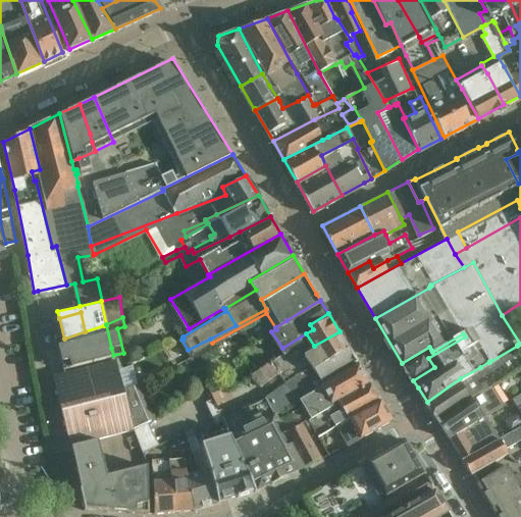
[(111,348),(106,324),(104,325),(85,331),(64,339),(64,342),(58,343),(60,354),(81,349),(84,362),(113,355),(111,348)]
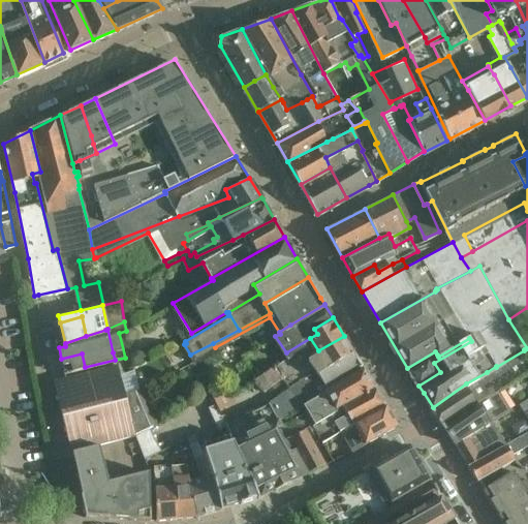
[(310,338),(286,352),(288,357),(258,377),(265,390),(282,378),(287,386),(314,368),(316,370),(352,349),(344,336),(318,350),(310,338)]
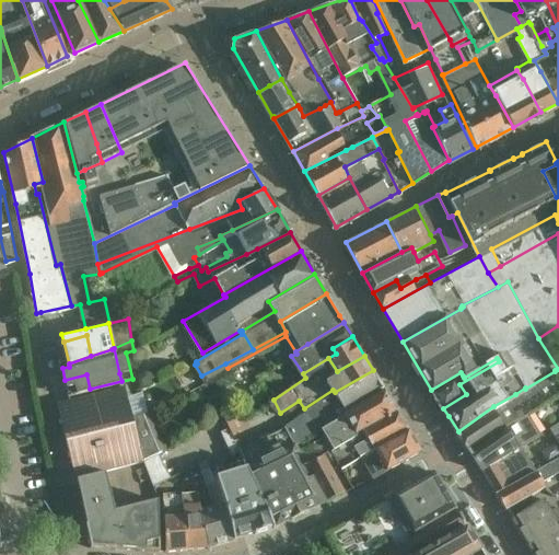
[(347,408),(383,385),(373,370),(335,392),(333,390),(304,408),(293,415),(294,417),(286,424),(287,425),(295,441),(321,426),(348,411),(347,408)]
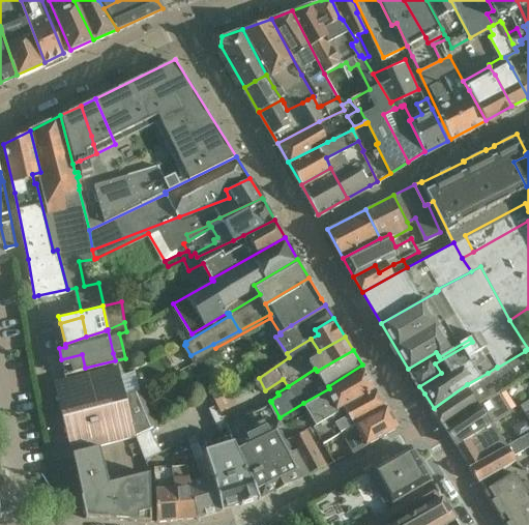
[(477,401),(509,381),(528,370),(528,357),(525,351),(497,368),(497,367),(467,384),(434,408),(443,423),(477,401)]
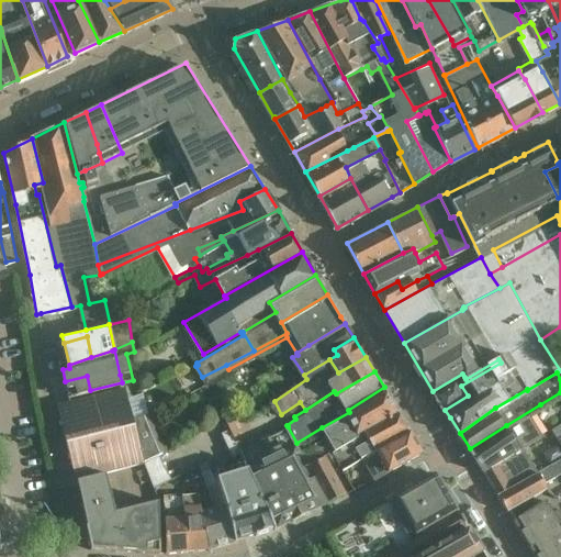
[(90,390),(87,376),(65,381),(68,396),(90,390)]
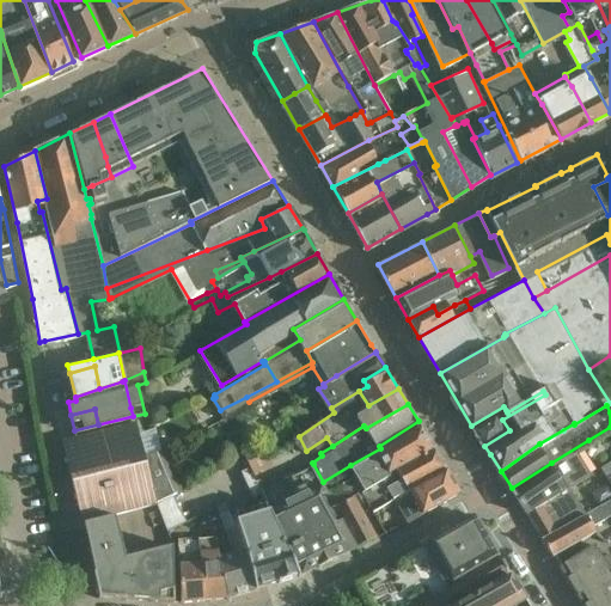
[(474,429),(484,446),(509,430),(502,420),(499,414),(474,429)]
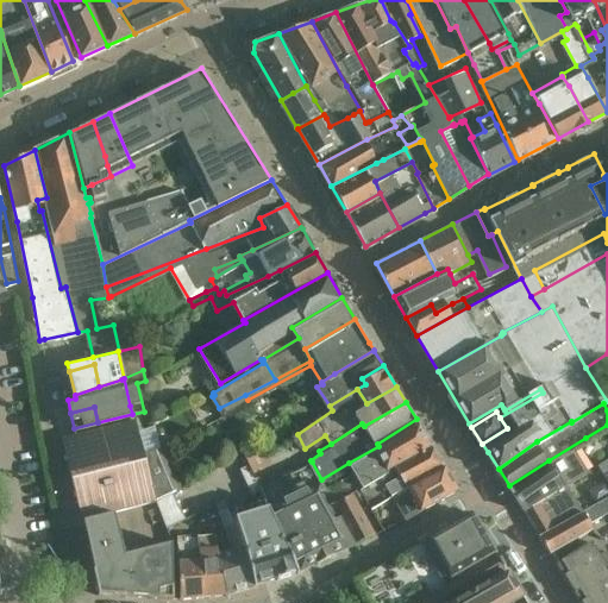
[(63,437),(83,516),(156,498),(157,497),(155,492),(149,475),(143,451),(142,446),(136,425),(138,424),(136,418),(63,437)]
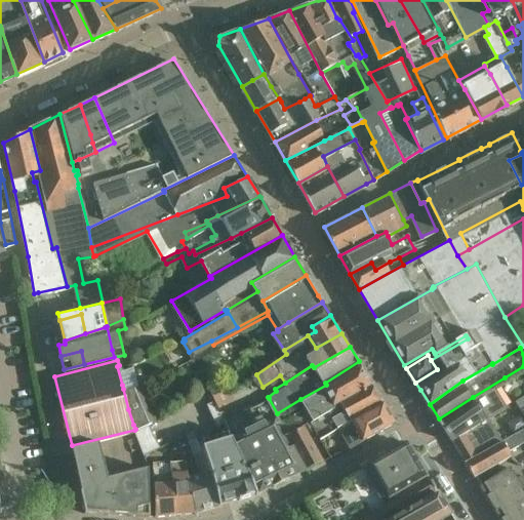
[(372,383),(361,364),(326,385),(300,399),(305,407),(281,421),(287,432),(305,422),(311,418),(357,393),(356,392),(372,383)]
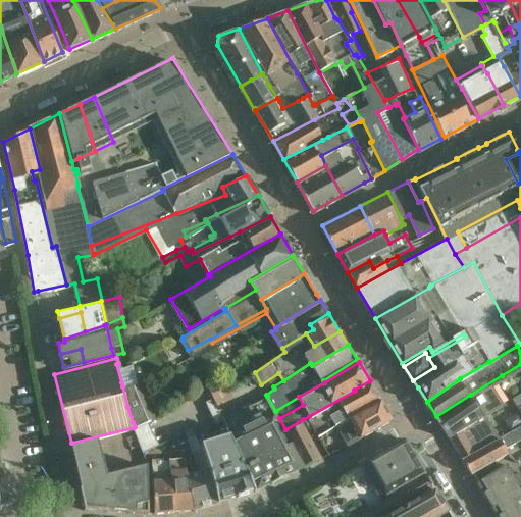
[(449,435),(486,414),(505,403),(491,383),(503,376),(502,375),(470,395),(436,416),(449,435)]
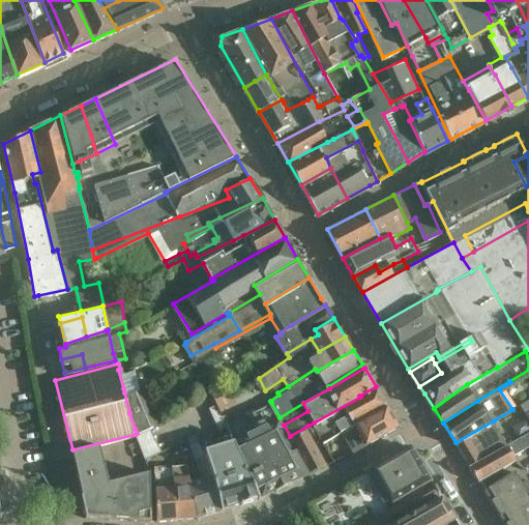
[(386,405),(376,386),(359,396),(360,397),(314,423),(324,440),(386,405)]
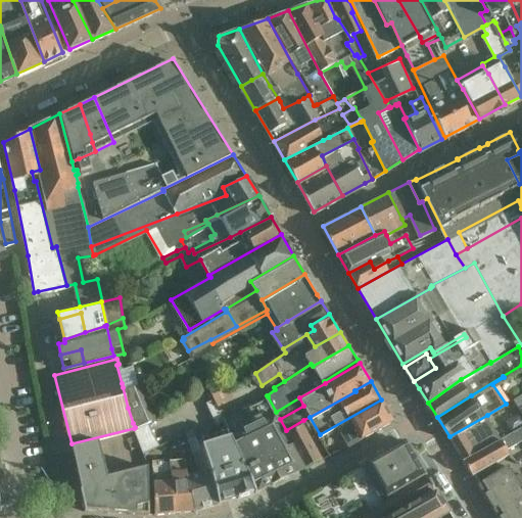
[(133,423),(153,413),(140,382),(123,387),(128,408),(133,423)]
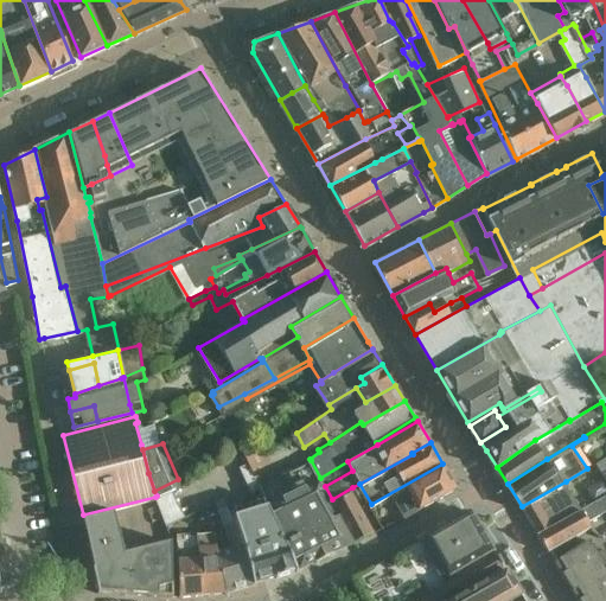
[(279,524),(299,567),(353,539),(348,529),(339,513),(332,518),(318,490),(325,486),(320,478),(311,460),(310,460),(260,484),(269,504),(279,524)]
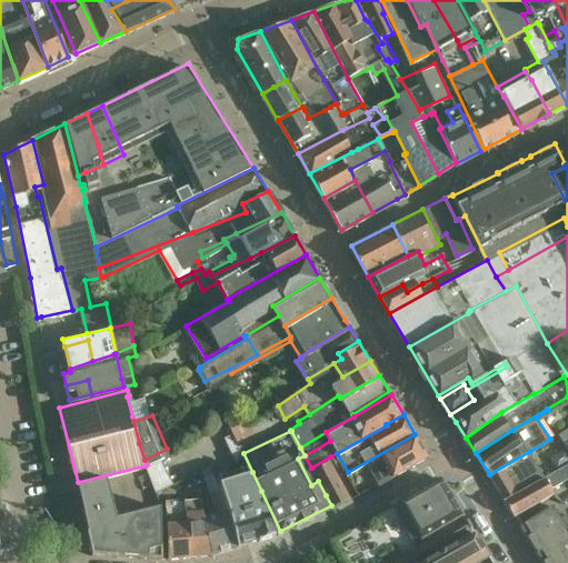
[(232,433),(223,439),(236,461),(245,458),(232,433)]
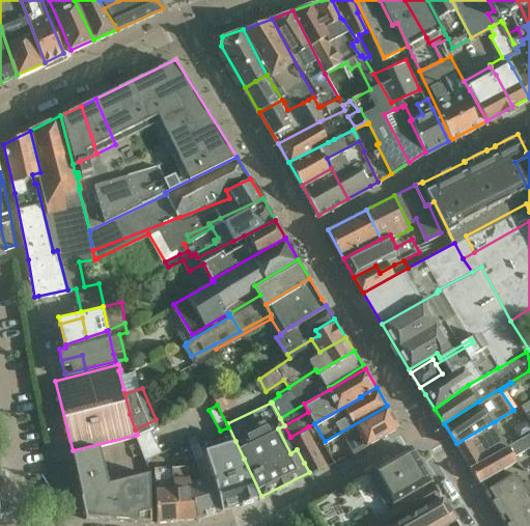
[(349,439),(355,450),(398,425),(387,406),(325,441),(329,449),(349,439)]
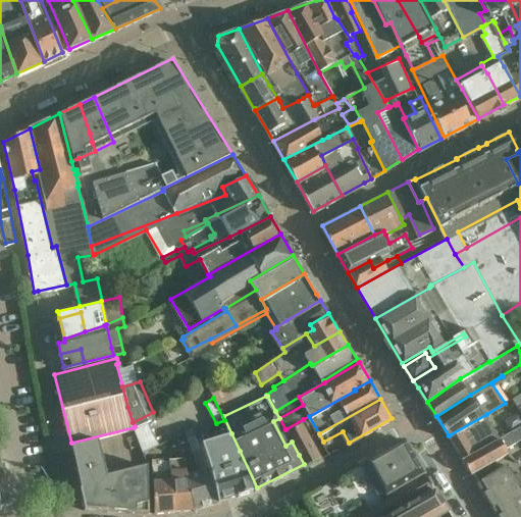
[(153,412),(133,422),(135,426),(134,427),(143,451),(156,445),(159,442),(148,419),(154,416),(153,412)]
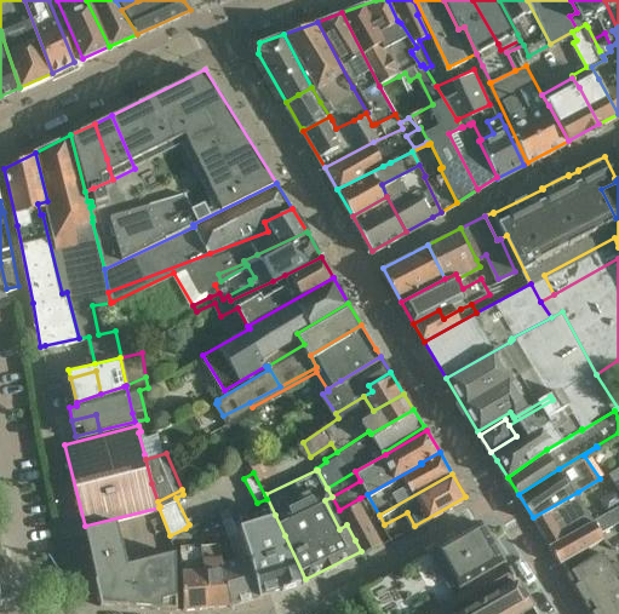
[(549,543),(594,518),(578,492),(533,517),(533,518),(534,517),(549,543)]
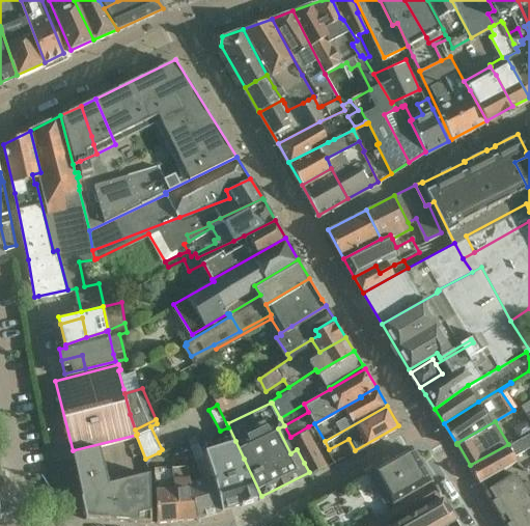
[(308,426),(290,437),(297,449),(304,463),(309,472),(327,464),(317,445),(310,431),(308,426)]
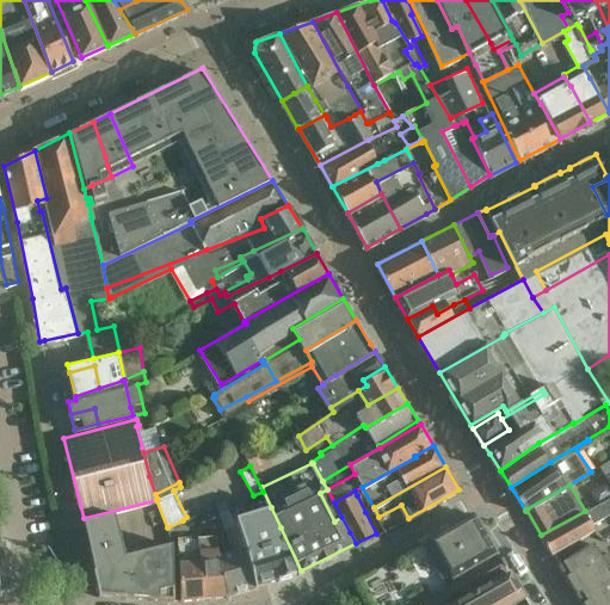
[(552,554),(593,529),(595,528),(589,518),(592,516),(593,517),(609,508),(609,497),(585,511),(541,535),(552,554)]
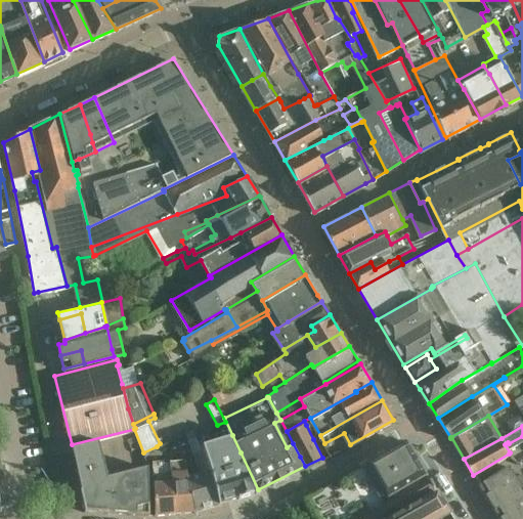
[(189,480),(197,509),(219,502),(203,445),(202,443),(201,441),(199,441),(192,428),(186,431),(201,470),(188,474),(184,459),(183,459),(189,480)]
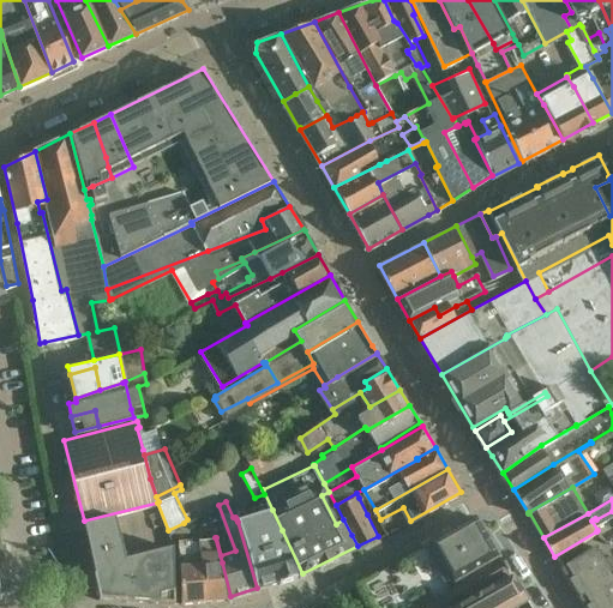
[(301,575),(302,573),(282,530),(272,510),(236,519),(238,522),(257,588),(301,575)]
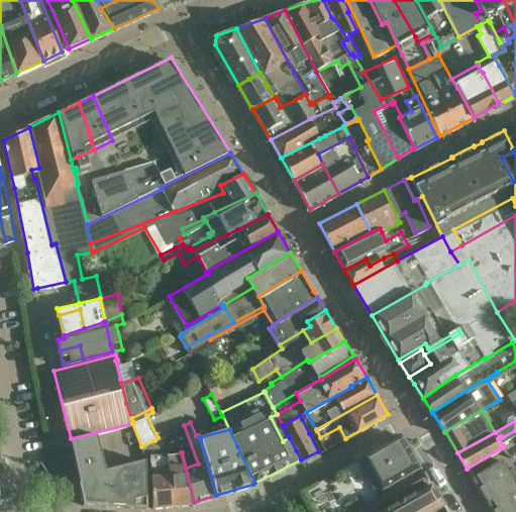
[(333,432),(318,440),(326,456),(341,449),(333,432)]
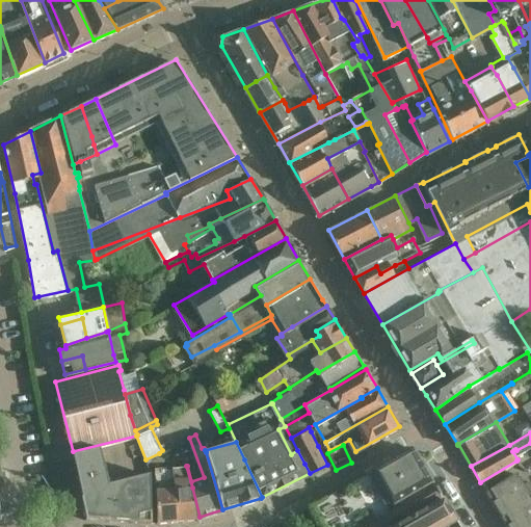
[(82,496),(86,517),(110,519),(110,518),(116,519),(109,483),(101,446),(73,452),(82,496)]
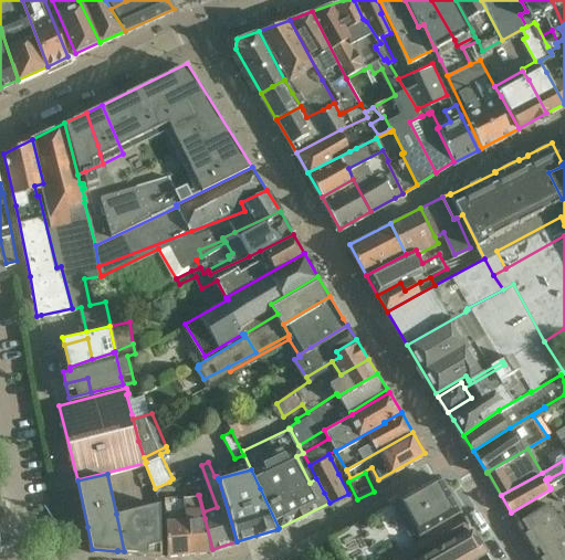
[(346,559),(375,559),(459,513),(439,475),(365,517),(375,532),(342,551),(346,559)]
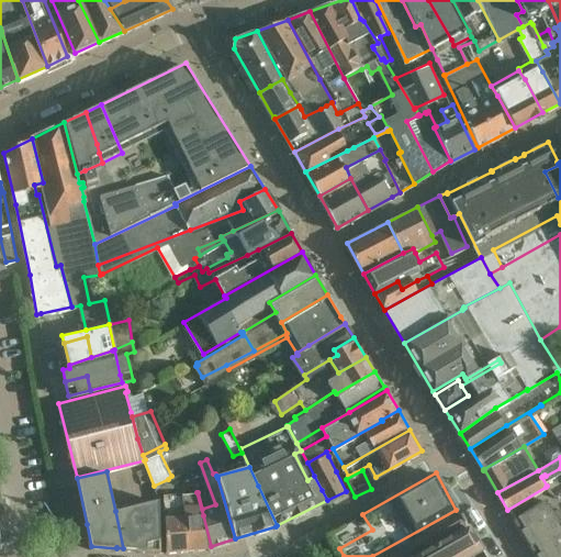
[(166,550),(187,548),(183,492),(164,493),(165,516),(166,550)]
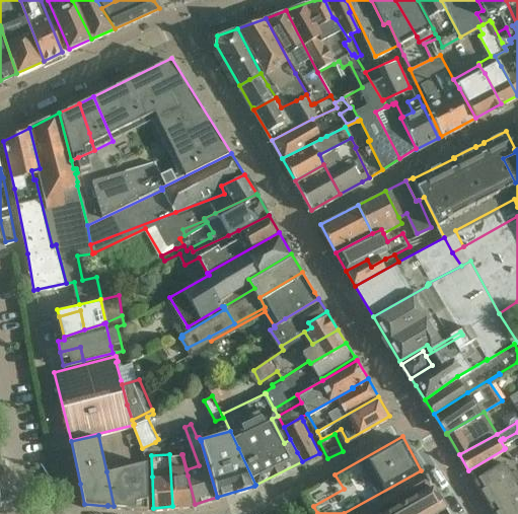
[(169,454),(172,506),(195,504),(188,475),(181,454),(169,454)]
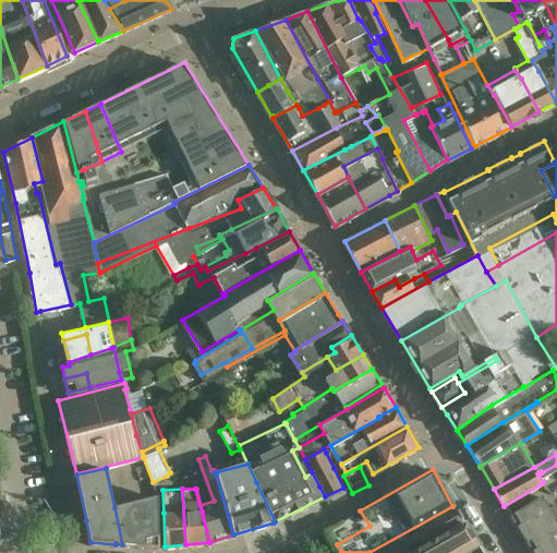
[(510,514),(525,539),(556,520),(556,517),(542,494),(510,514)]
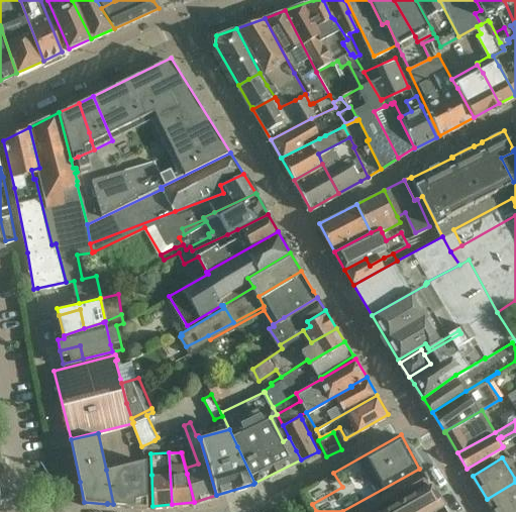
[(106,470),(113,504),(147,506),(147,468),(146,458),(106,470)]
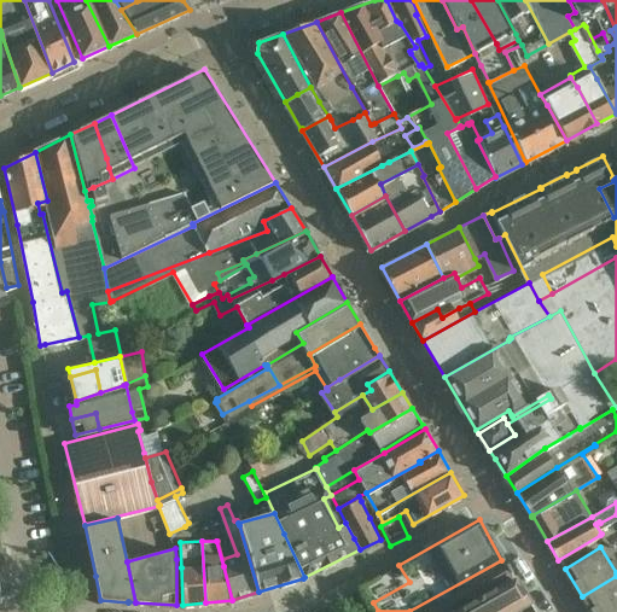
[(459,611),(517,581),(504,559),(501,560),(409,611),(459,611)]
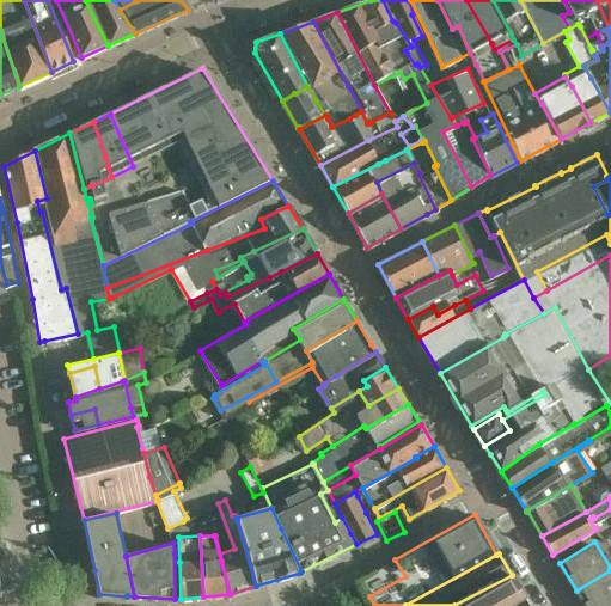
[(395,559),(360,579),(370,597),(405,576),(395,559)]
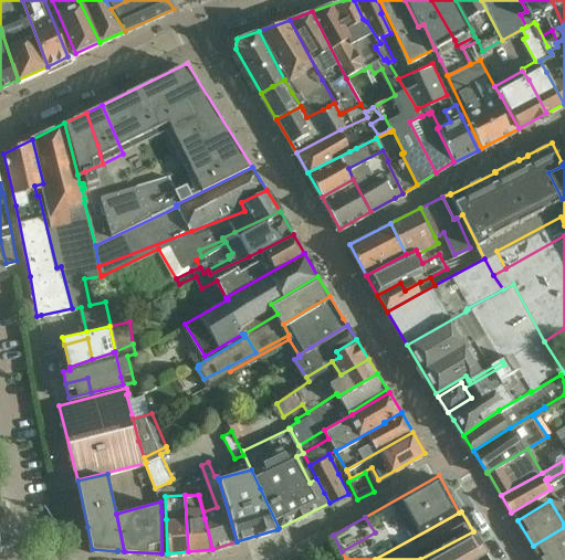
[(564,527),(533,546),(542,559),(564,559),(564,527)]
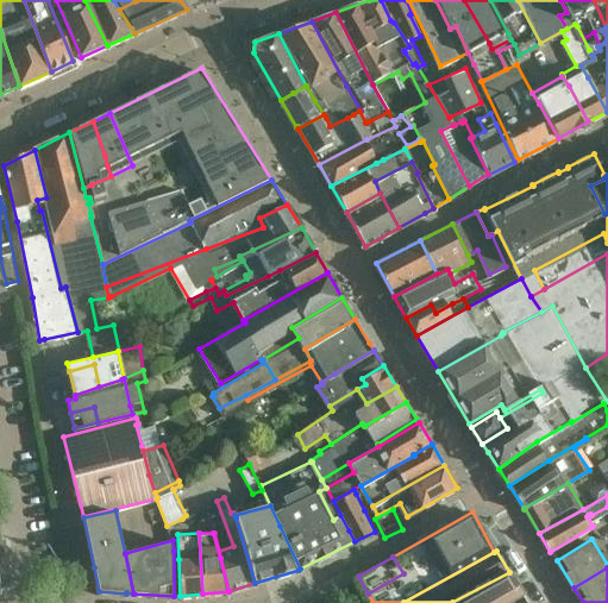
[(509,602),(524,595),(509,572),(452,602),(509,602)]
